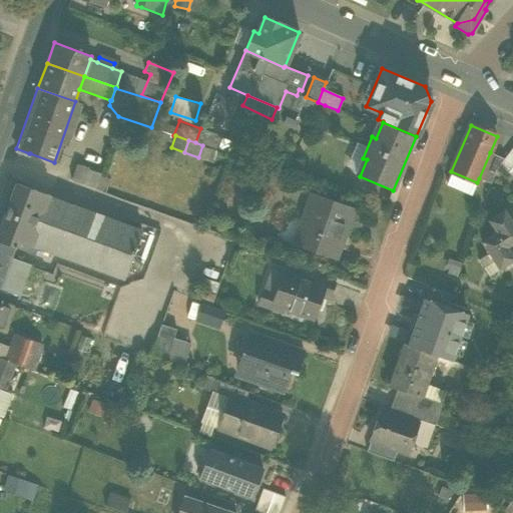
[(206,146),(202,145),(198,157),(207,160),(211,148),(206,146)]
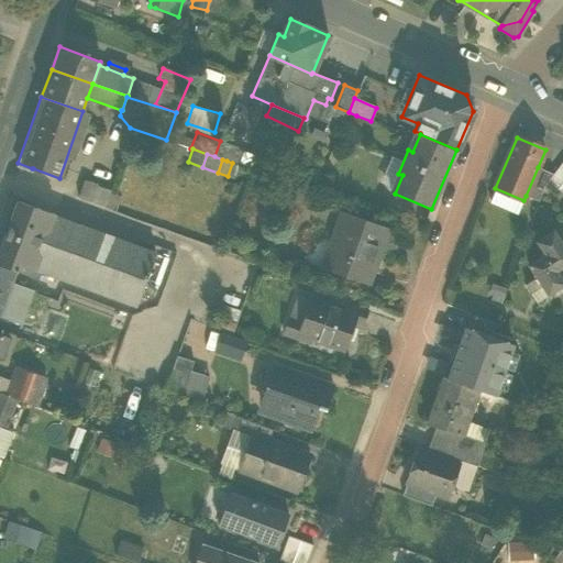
[(548,181),(562,192),(562,161),(553,174),(548,181)]
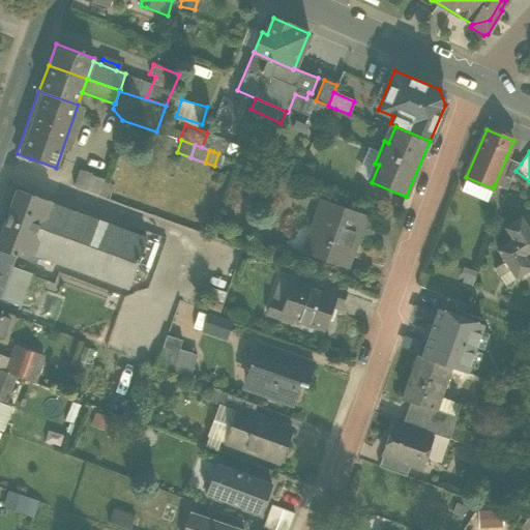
[(30,158),(17,153),(16,157),(30,163),(31,158),(30,158)]
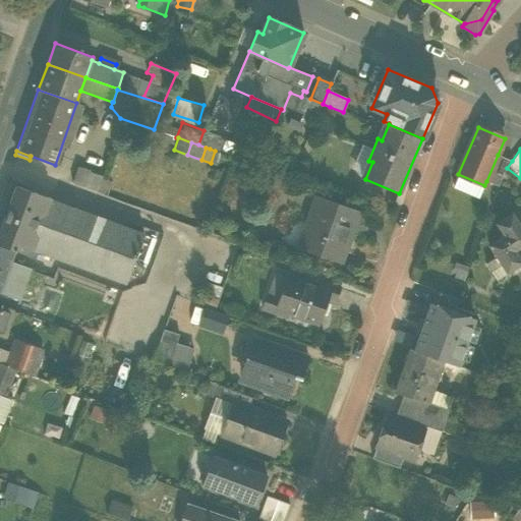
[(221,153),(215,151),(211,163),(217,165),(221,153)]
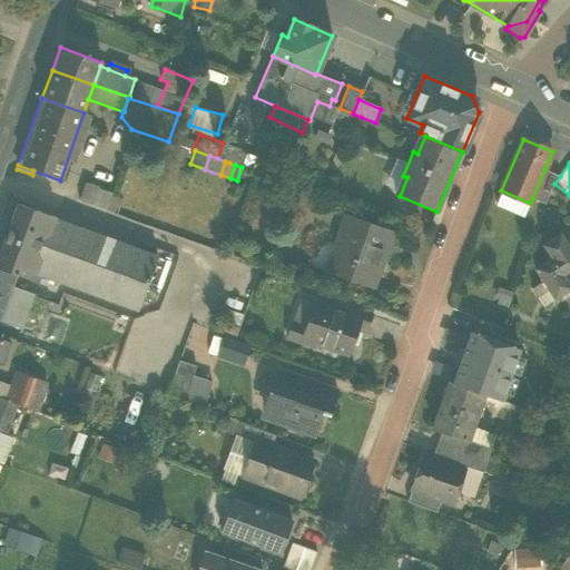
[(532,198),(544,204),(550,189),(554,184),(560,176),(544,169),(532,198)]
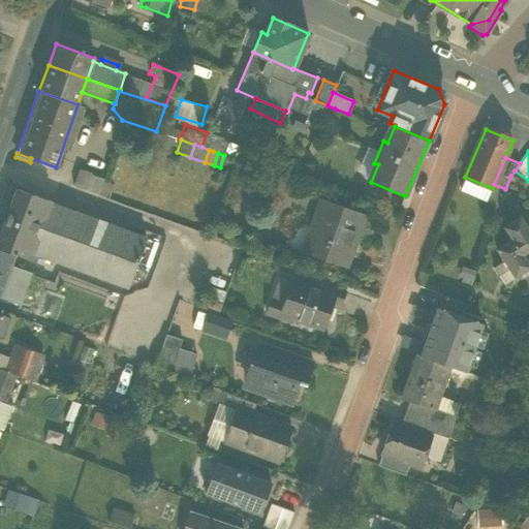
[(73,186),(97,194),(102,180),(79,172),(73,186)]
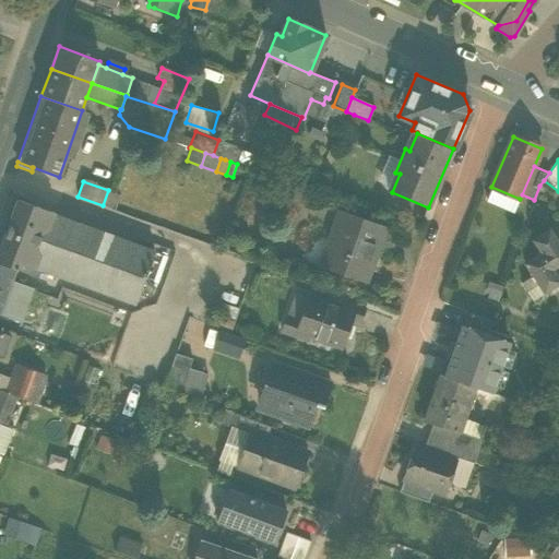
[(491,190),(487,200),(509,207),(512,199),(491,190)]
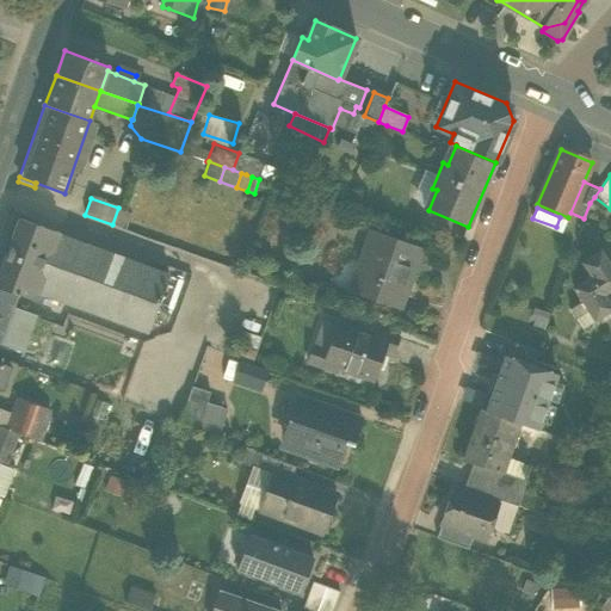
[(0,271),(0,287),(17,294),(18,295),(22,287),(38,292),(60,234),(60,233),(19,218),(0,271)]
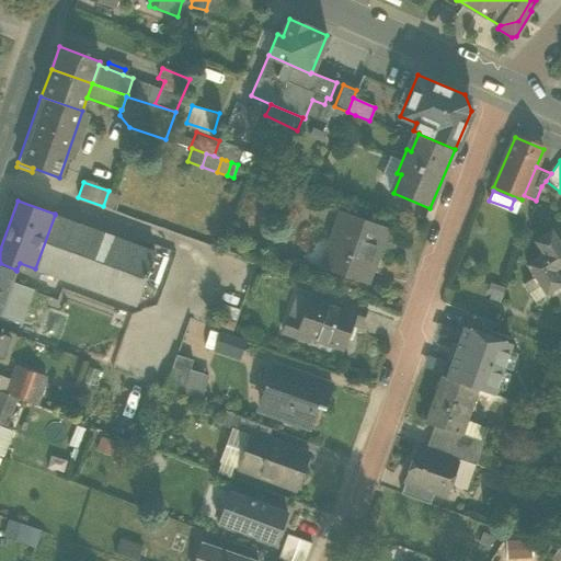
[(324,268),(367,284),(388,228),(341,210),(330,241),(334,243),(324,268)]
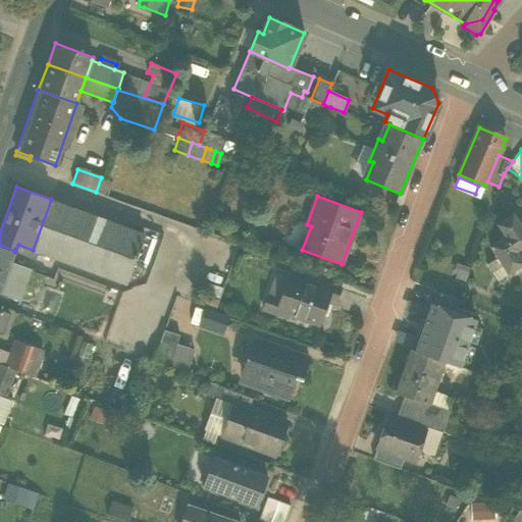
[(126,284),(129,275),(134,264),(145,235),(51,200),(33,250),(37,252),(126,284)]
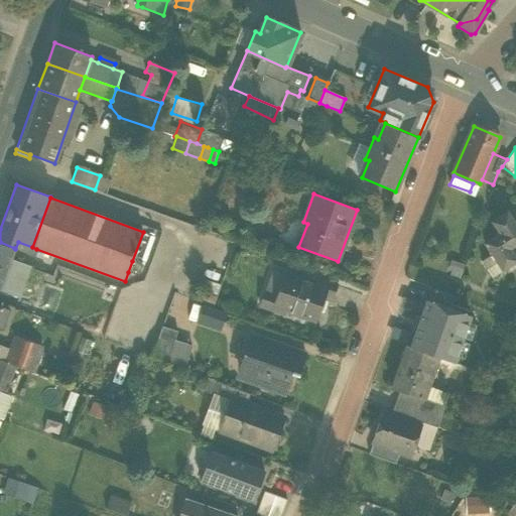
[(484,244),(492,255),(501,270),(515,260),(515,258),(515,257),(515,255),(515,247),(515,246),(515,245),(515,226),(507,213),(491,222),(499,234),(484,244)]
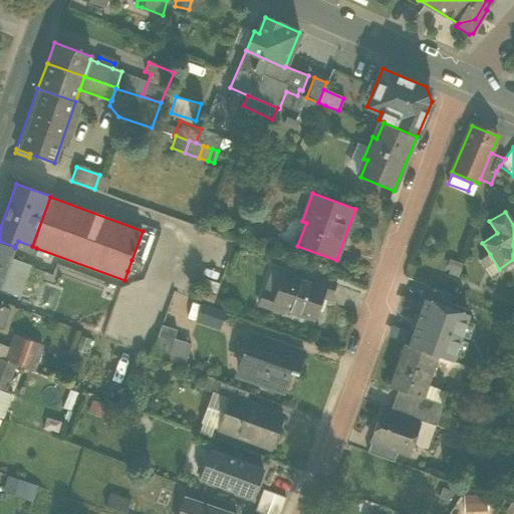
[(0,285),(10,259),(14,248),(14,247),(0,241),(0,285)]
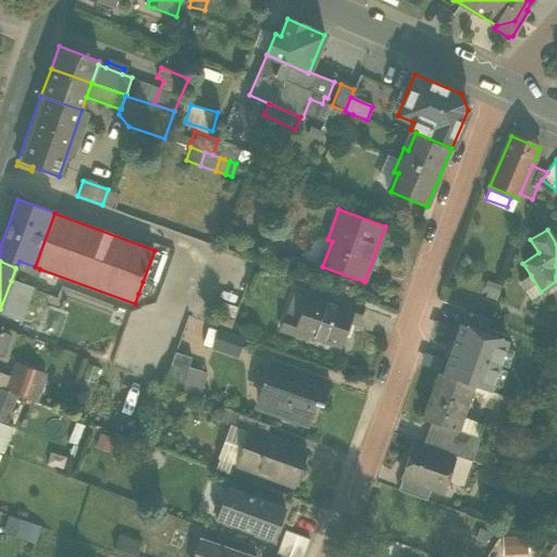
[(39,269),(35,267),(20,261),(16,269),(15,268),(15,269),(37,276),(39,269)]
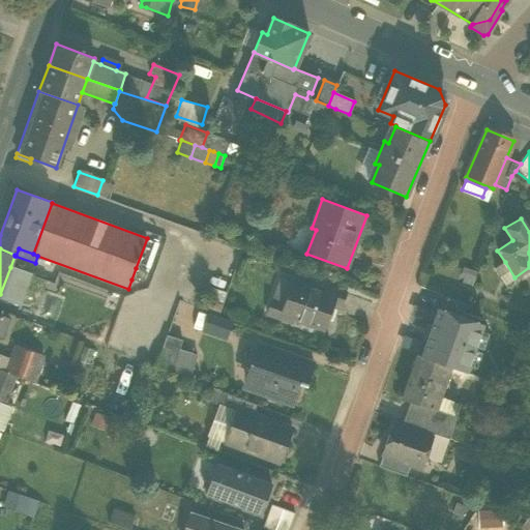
[(503,284),(514,277),(505,262),(494,269),(503,284)]
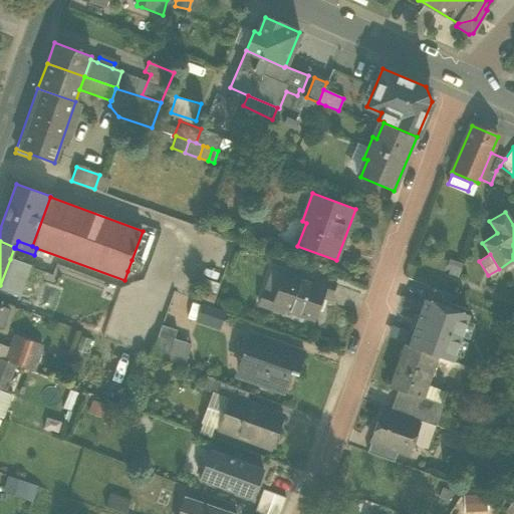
[(29,266),(10,259),(0,285),(0,287),(19,294),(29,266)]
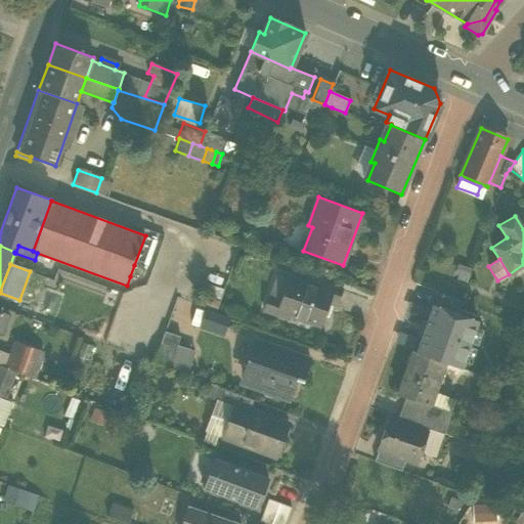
[(144,269),(134,265),(130,276),(141,279),(144,269)]
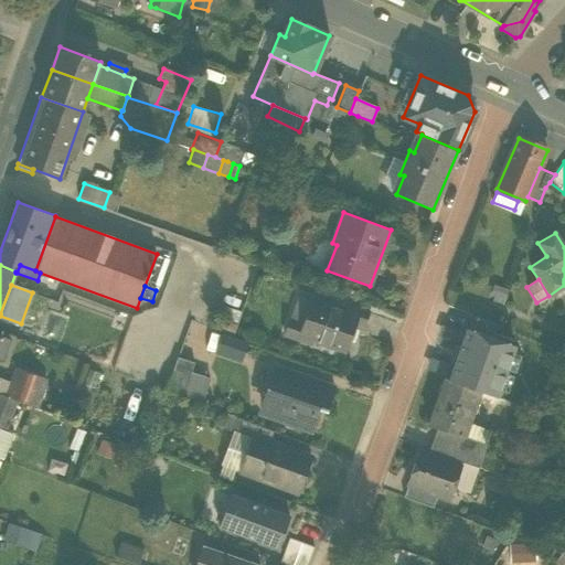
[(313,340),(345,352),(356,323),(341,319),(343,311),(310,299),(301,324),(289,320),(284,334),(311,345),(313,340)]
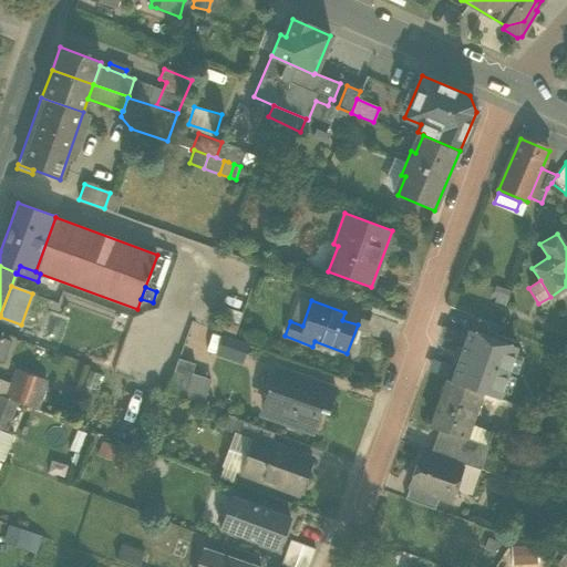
[(358,325),(366,328),(371,313),(347,305),(344,312),(342,320),(358,325)]
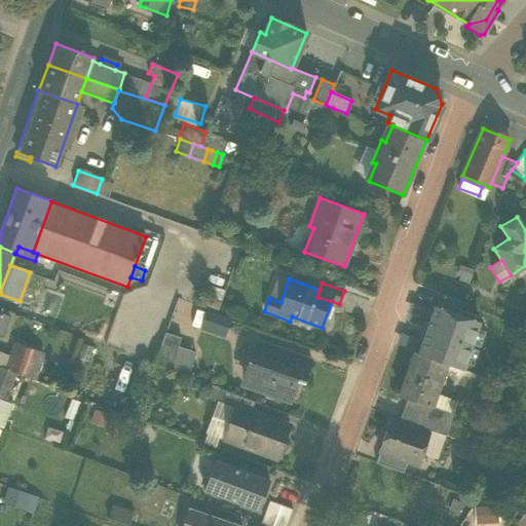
[(200,293),(220,300),(224,290),(204,284),(200,293)]
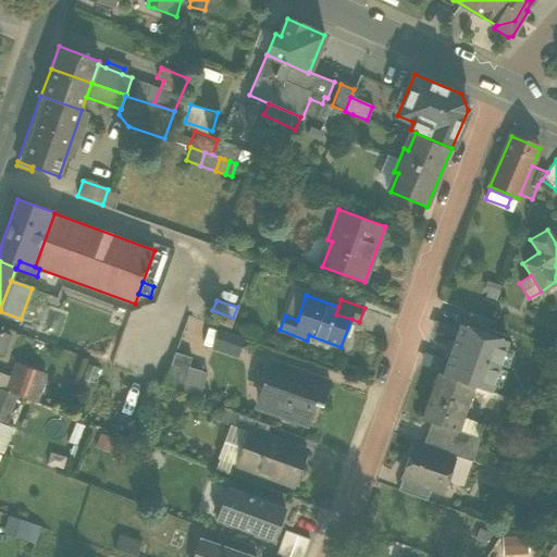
[(542,333),(552,336),(556,318),(556,313),(547,311),(542,333)]
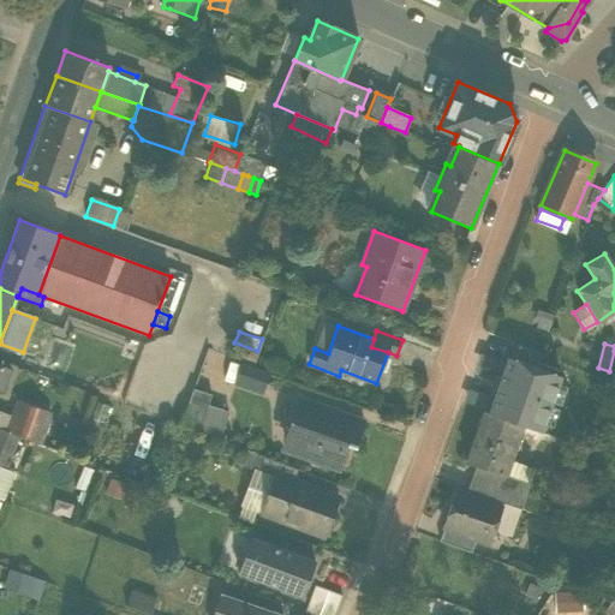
[(231,357),(254,364),(257,352),(234,345),(231,357)]
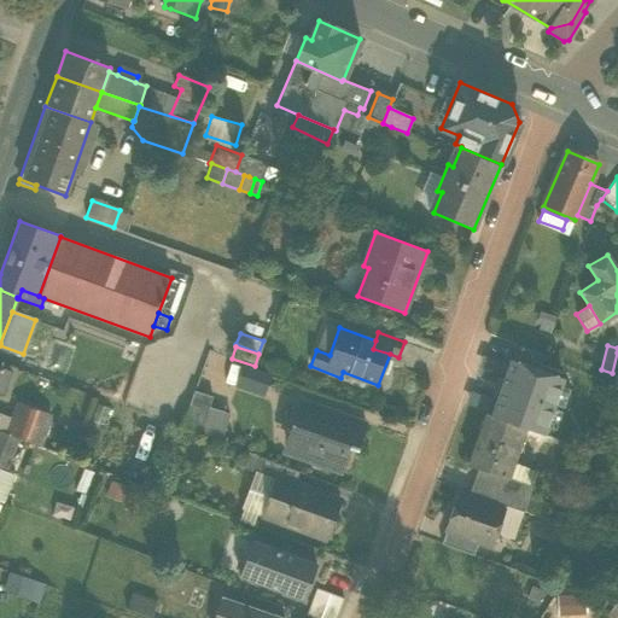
[(507,363),(483,355),(478,368),(502,377),(507,363)]
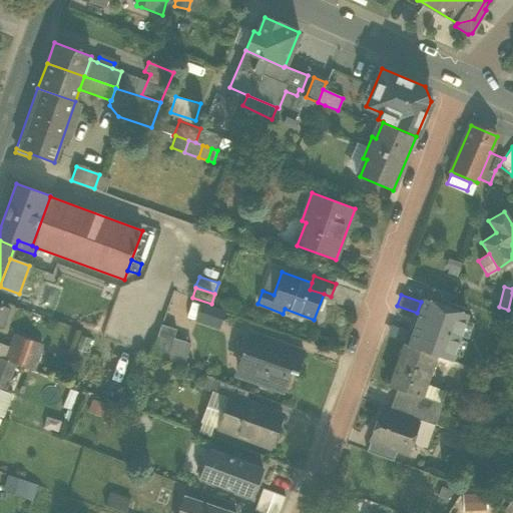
[(450,308),(424,299),(408,345),(436,355),(436,356),(451,361),(467,316),(449,309),(450,308)]
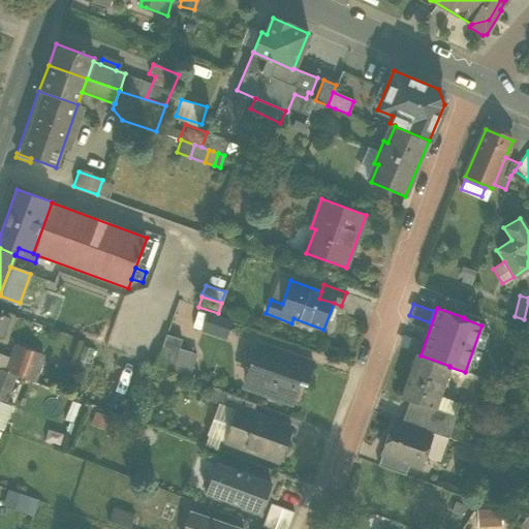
[(227,318),(209,312),(203,330),(220,336),(227,318)]
